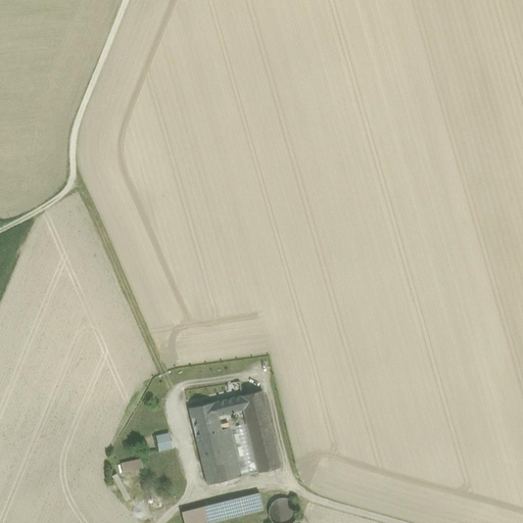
[(263,390),(239,396),(243,411),(246,424),(257,473),(281,467),(263,390)]
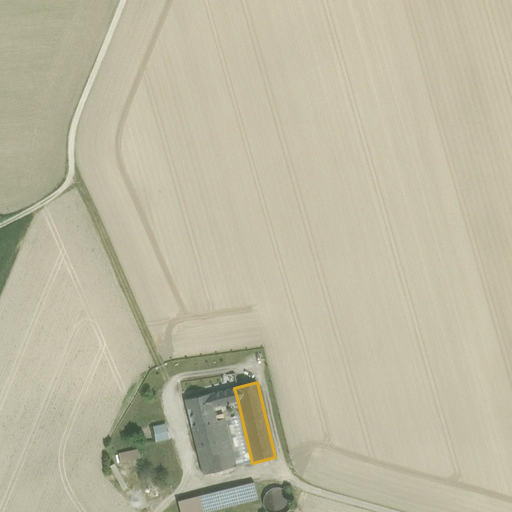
[(234,388),(210,393),(213,408),(238,402),(234,388)]
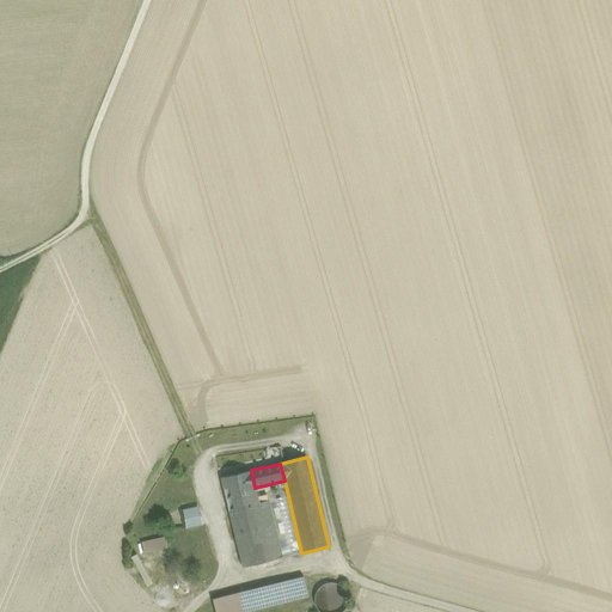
[(259,503),(255,488),(251,470),(220,478),(228,510),(259,503)]
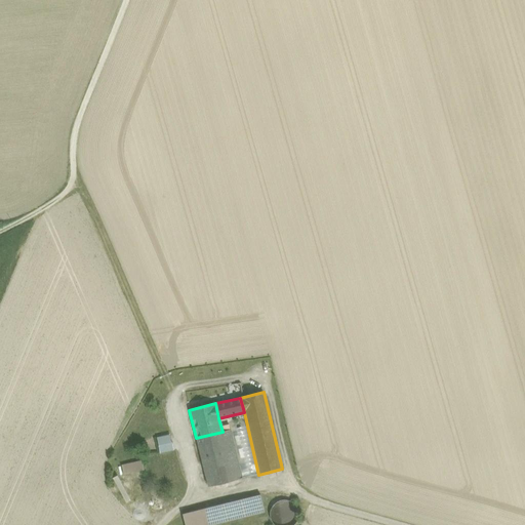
[(231,430),(242,478),(258,475),(247,426),(231,430)]
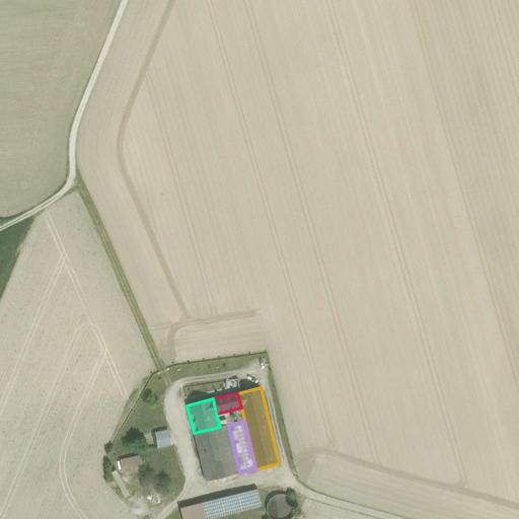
[(228,425),(220,427),(194,433),(205,480),(239,472),(228,425)]
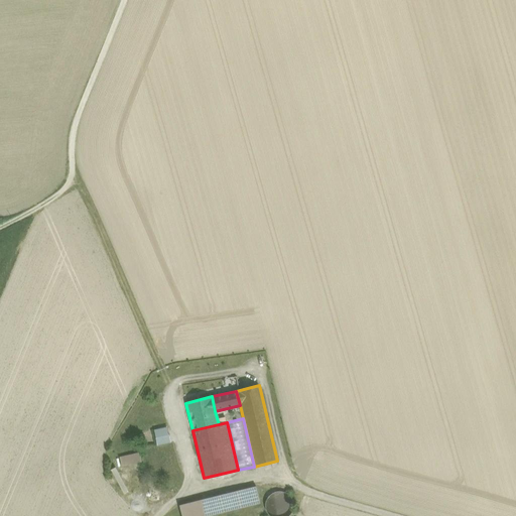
[(167,427),(154,430),(157,445),(170,442),(167,427)]
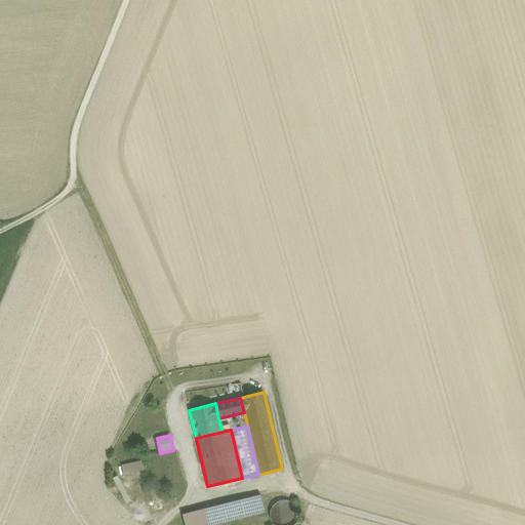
[(142,460),(121,465),(123,475),(145,471),(142,460)]
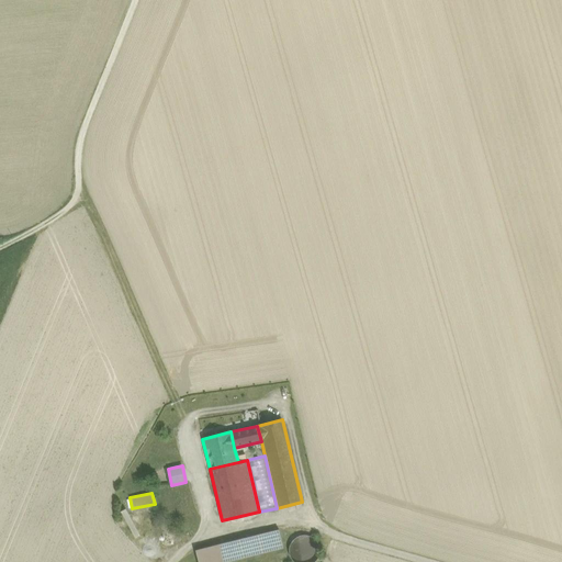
[(125,509),(120,512),(135,538),(139,536),(125,509)]
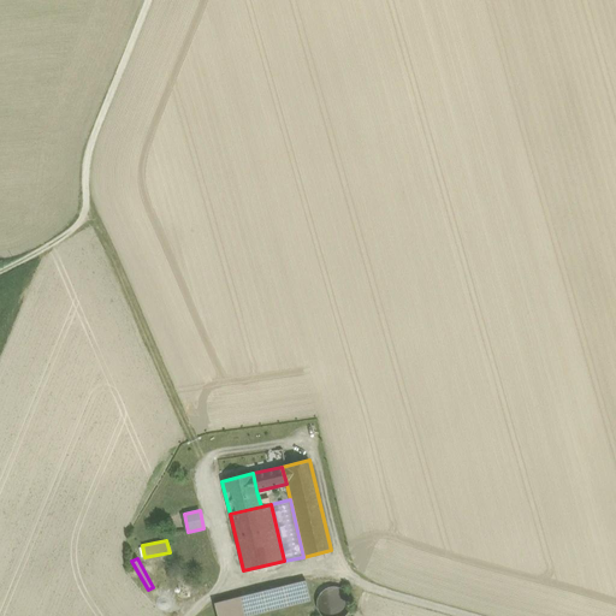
[(306,580),(214,604),(217,615),(247,615),(311,600),(306,580)]
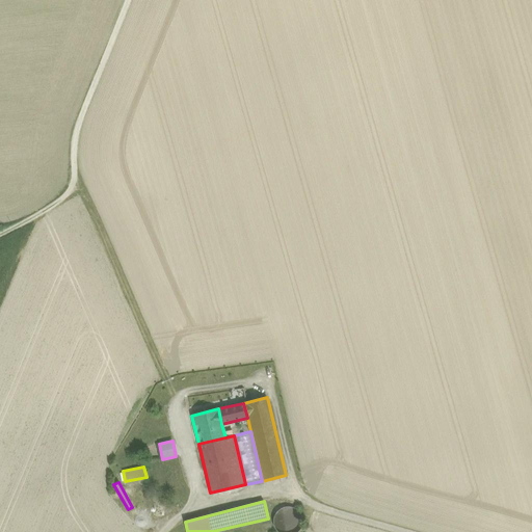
[(282,504),(274,521),(294,529),(300,511),(282,504)]
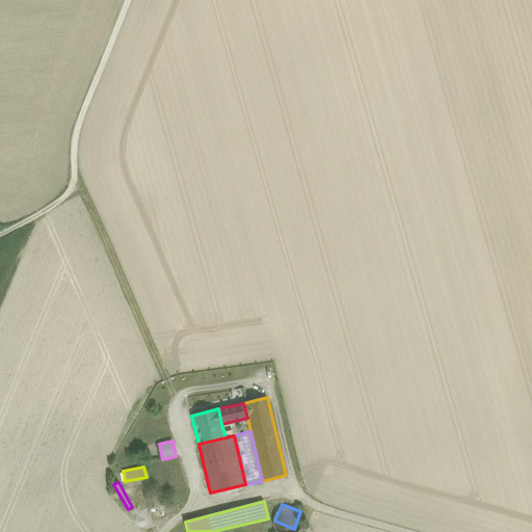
All buildings are outlined.
